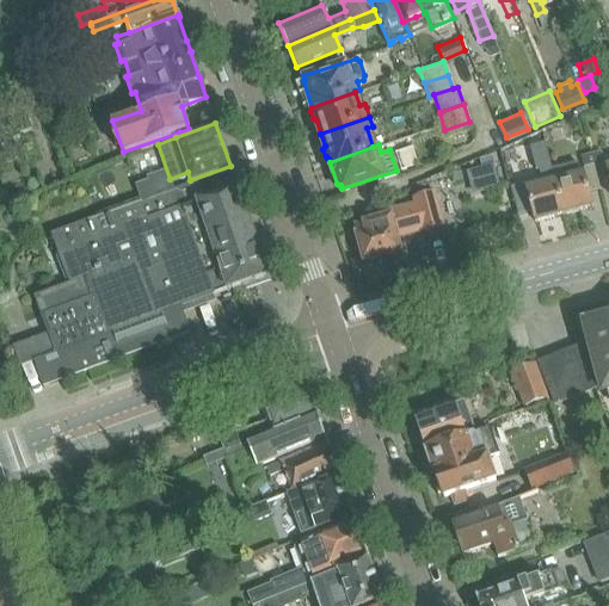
[(549,167),(551,167),(546,149),(536,152),(541,169),(539,169),(541,183),(527,186),(526,180),(511,184),(518,211),(531,208),(534,218),(536,217),(561,210),(549,167)]
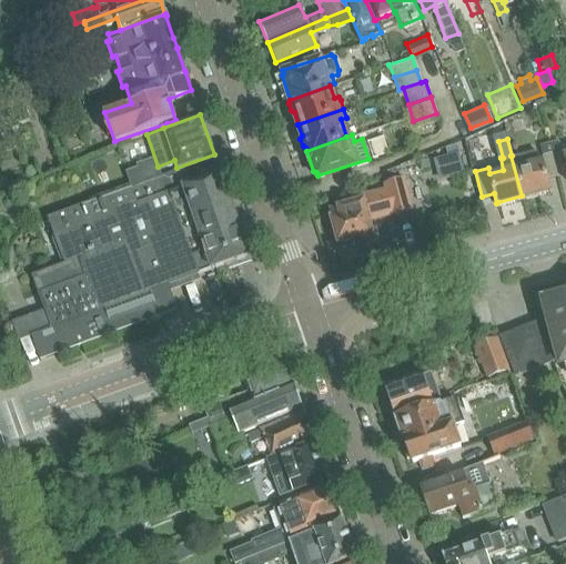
[(511,155),(522,195),(548,189),(549,189),(546,177),(557,174),(551,150),(559,148),(556,139),(539,143),(543,152),(542,159),(538,160),(535,149),(512,155),(511,155)]
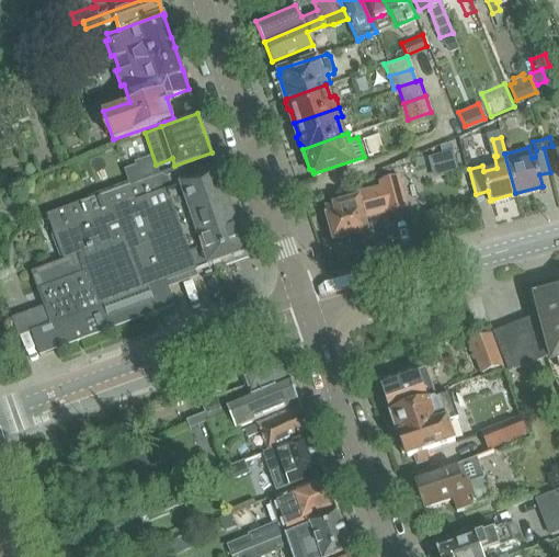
[(452,148),(438,152),(444,173),(457,169),(452,148)]
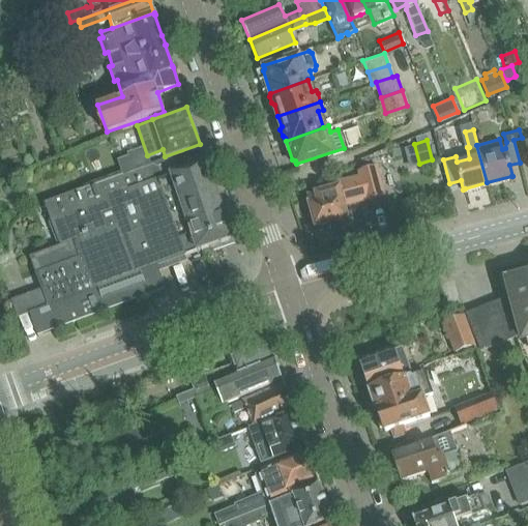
[(205,159),(167,173),(162,157),(44,201),(60,244),(30,256),(41,287),(11,297),(18,316),(29,311),(37,333),(165,286),(156,263),(232,236),(225,215),(205,159)]
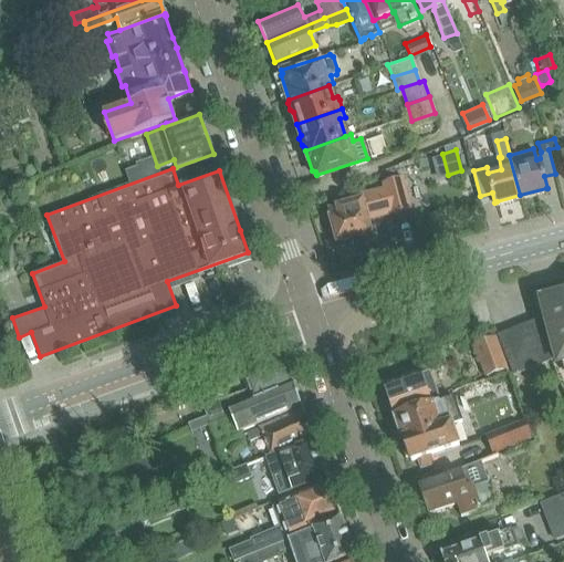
[(361,197),(326,206),(336,240),(341,239),(341,242),(352,240),(351,236),(371,231),(367,217),(390,211),(410,206),(401,174),(382,179),(383,185),(358,191),(361,197)]
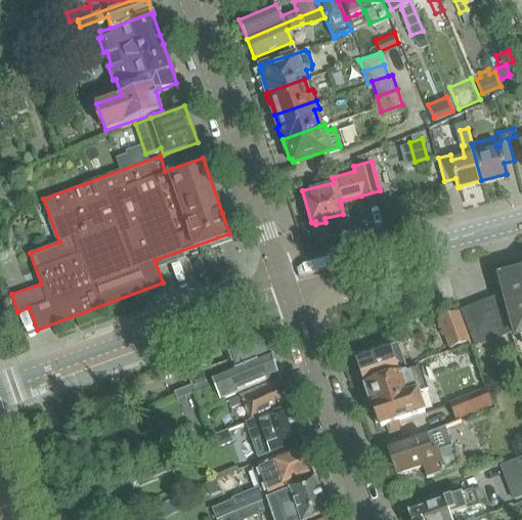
[(521,271),(503,277),(509,299),(507,302),(509,307),(512,310),(519,338),(521,337),(521,271)]
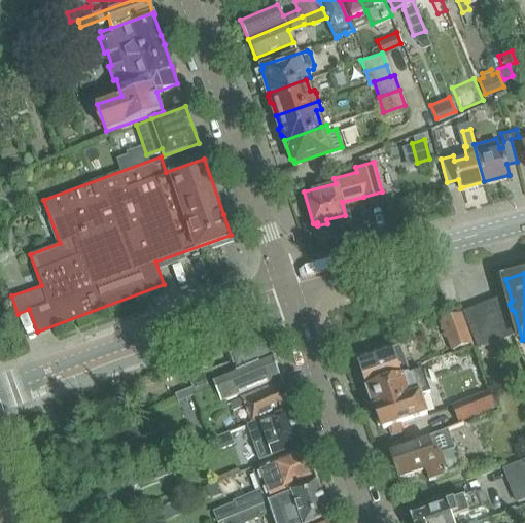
[(497,298),(474,307),(473,308),(471,309),(470,310),(470,311),(470,312),(470,313),(481,339),(482,340),(483,341),(484,342),(485,342),(486,342),(487,342),(511,332),(497,298)]
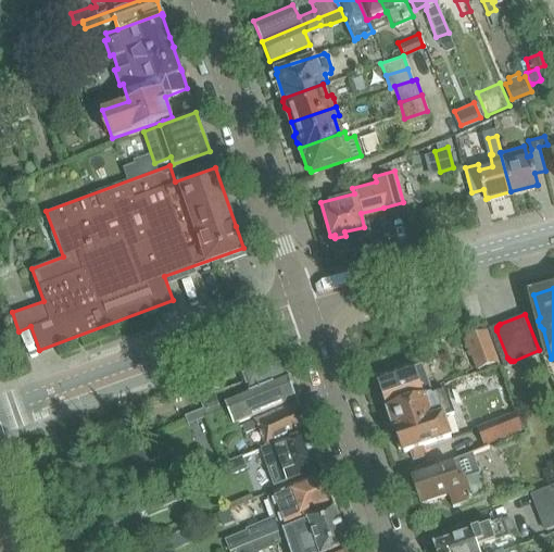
[(477,349),(469,352),(475,367),(496,359),(486,328),(471,334),(477,349)]
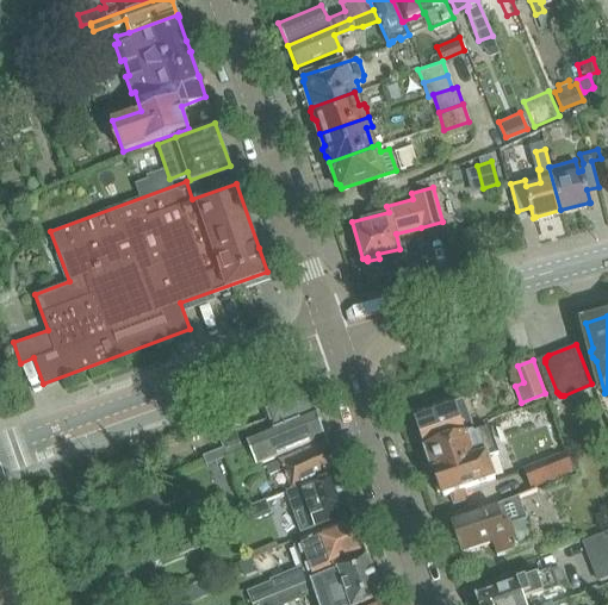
[(314,409),(306,386),(261,404),(266,417),(218,435),(222,443),(314,409)]
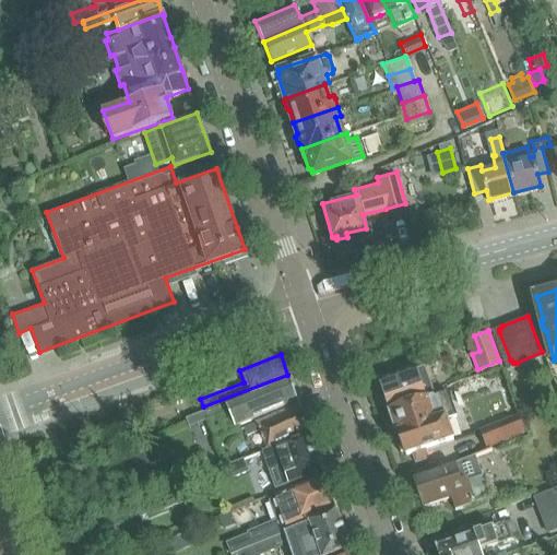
[(433,389),(424,364),(423,364),(415,366),(412,357),(388,365),(391,375),(379,379),(380,381),(378,382),(381,394),(384,393),(388,404),(433,389)]
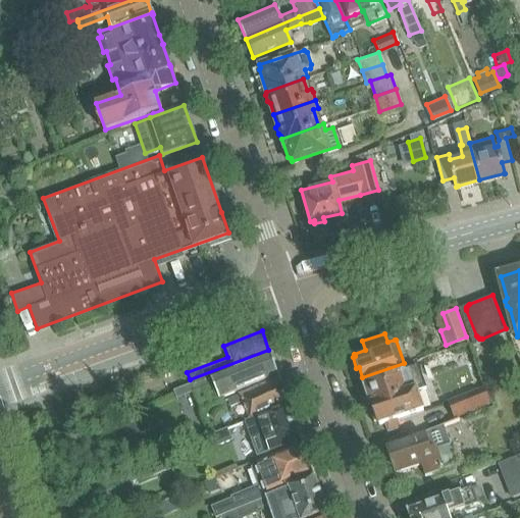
[(276,372),(268,350),(190,379),(191,381),(178,386),(182,394),(213,382),(218,396),(276,372)]
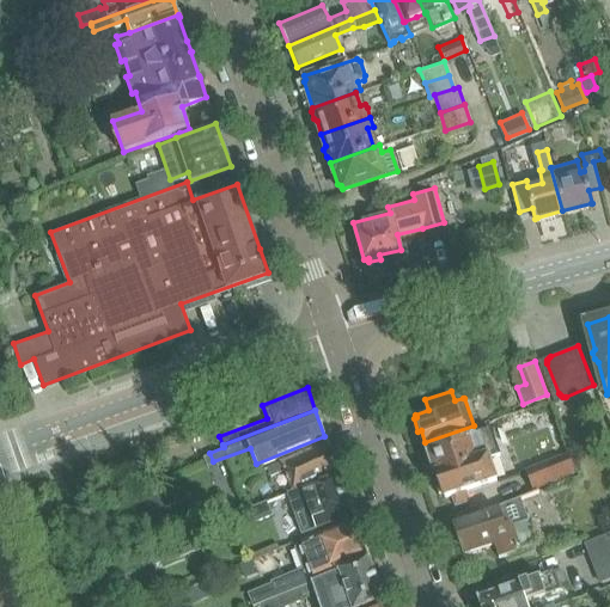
[(427,448),(437,474),(434,480),(438,492),(444,495),(445,496),(451,495),(455,504),(468,498),(465,490),(495,479),(487,455),(499,452),(489,427),(427,448)]
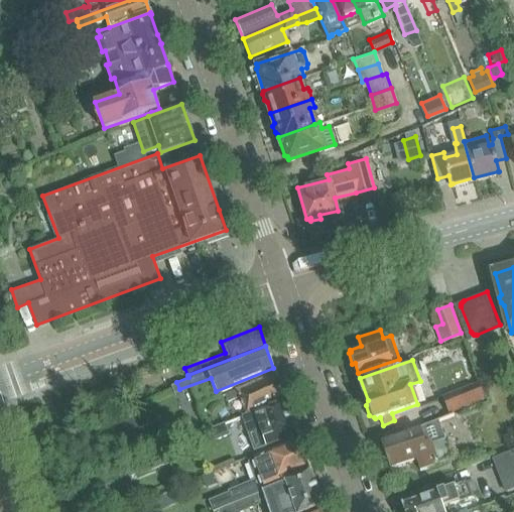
[(225,392),(227,399),(239,395),(246,411),(247,411),(283,396),(274,373),(225,392)]
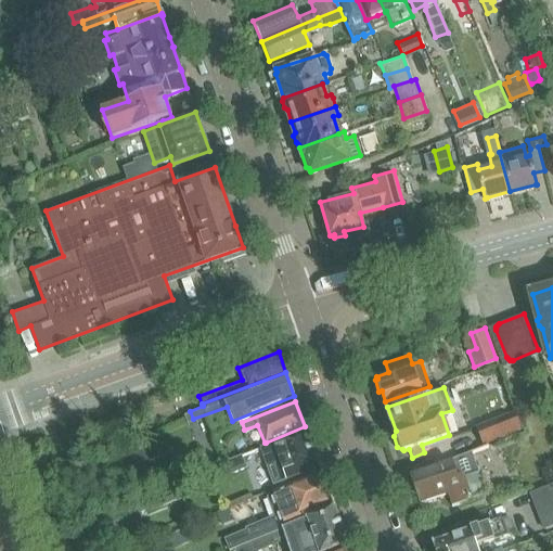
[(513,411),(476,425),(483,441),(519,427),(513,411)]
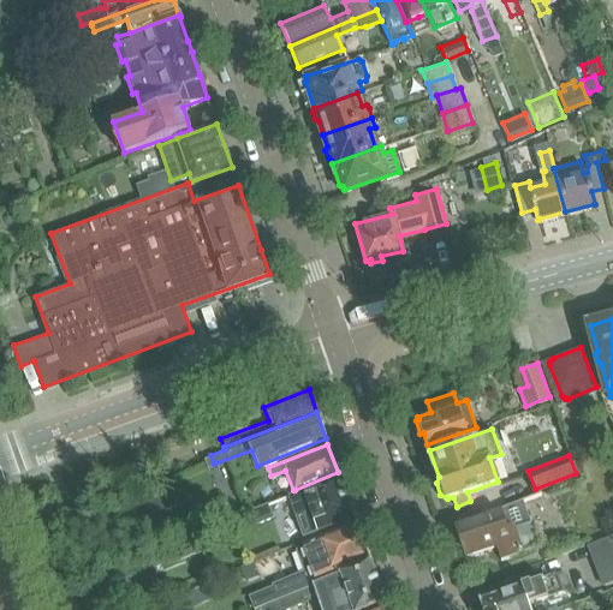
[(293,490),(286,494),(299,534),(317,528),(353,515),(352,512),(351,512),(346,498),(347,497),(344,489),(343,489),(338,474),(339,473),(338,472),(295,490),(293,490)]
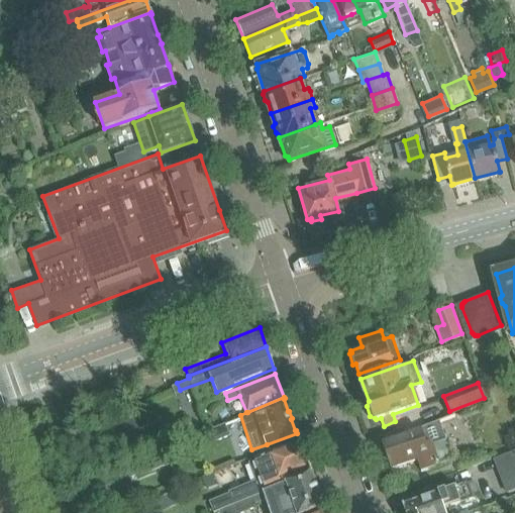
[(384,446),(382,450),(384,455),(387,456),(388,456),(389,459),(392,458),(395,467),(417,459),(420,469),(439,462),(455,456),(448,437),(445,438),(438,418),(419,426),(420,429),(383,442),(385,446),(384,446)]
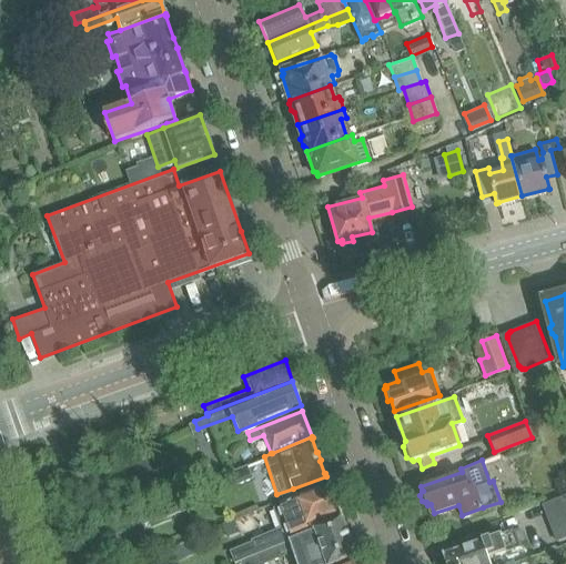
[(246,464),(231,470),(235,482),(251,476),(246,464)]
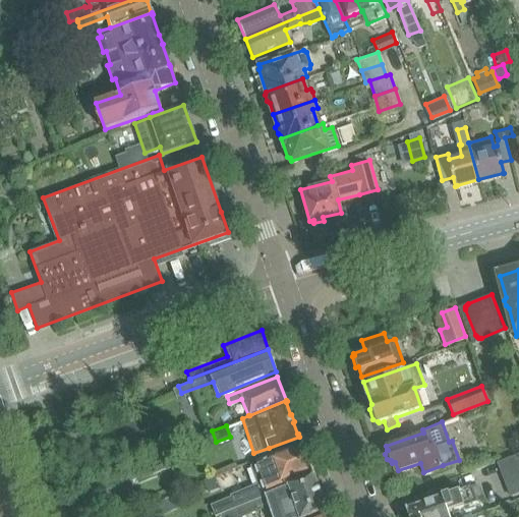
[(181,432),(153,443),(156,451),(184,440),(181,432)]
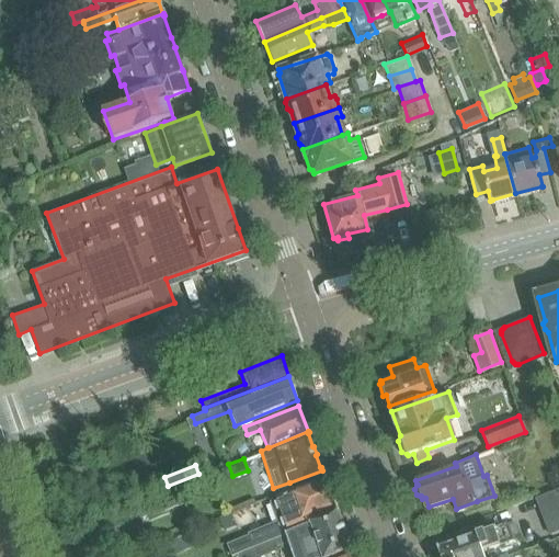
[(276,518),(246,531),(246,532),(227,541),(232,555),(238,553),(327,515),(335,511),(330,495),(323,475),(275,493),(276,498),(270,500),(276,518)]
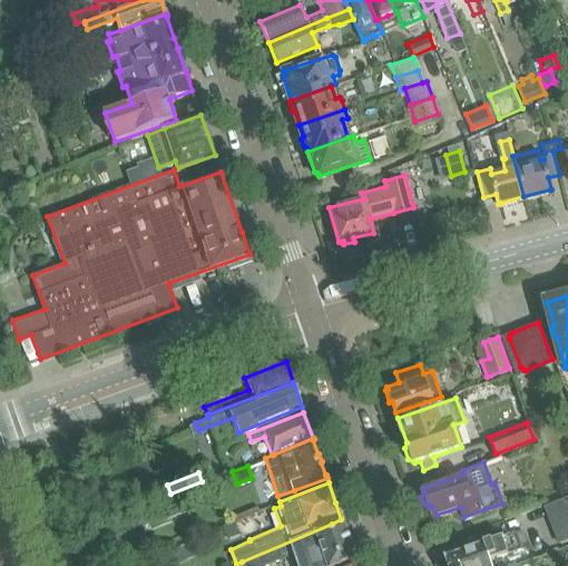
[(176,494),(142,507),(148,524),(183,510),(176,494)]
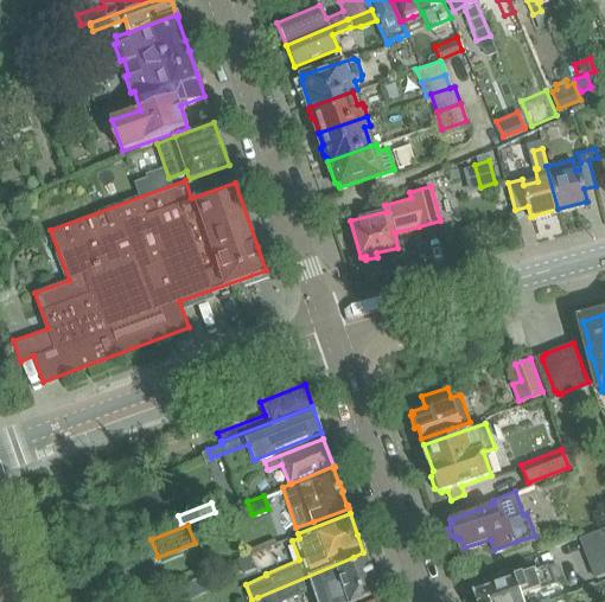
[(585,549),(604,540),(604,525),(580,536),(585,549)]
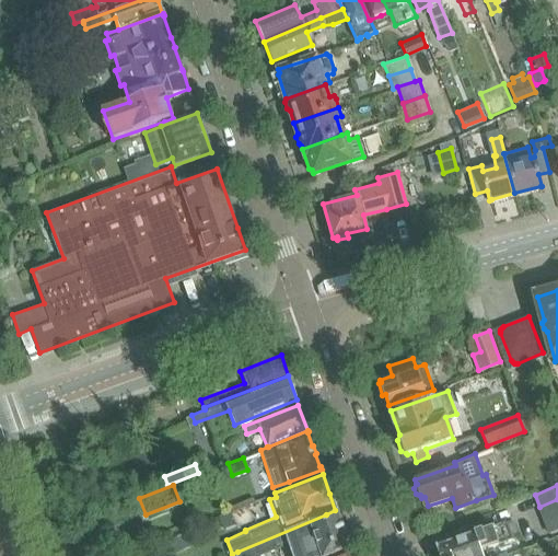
[(544,520),(557,513),(557,499),(539,507),(544,520)]
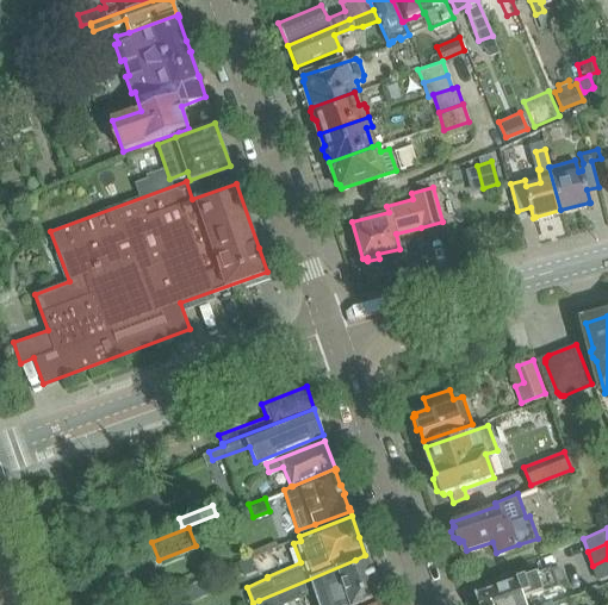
[(365,555),(355,560),(259,600),(259,604),(283,604),(281,600),(299,594),(298,591),(312,586),(318,604),(358,604),(380,596),(366,555),(365,555)]
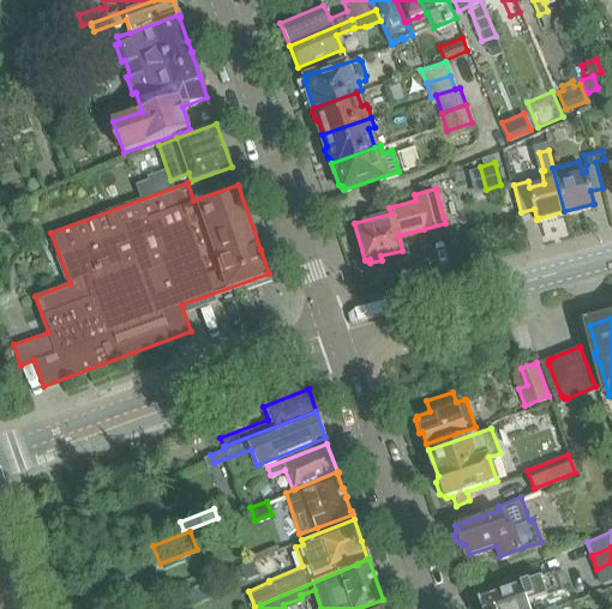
[(611,562),(597,570),(603,583),(611,578),(611,562)]
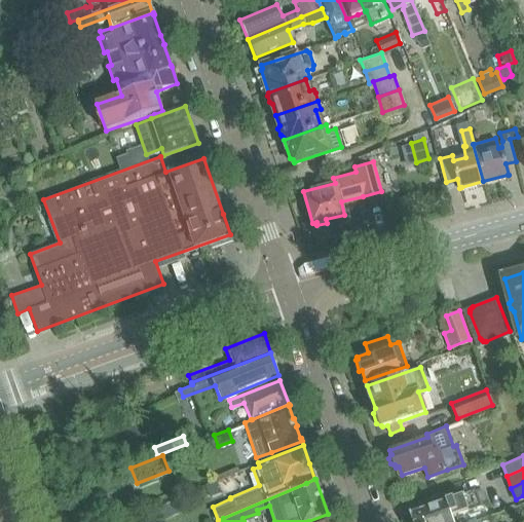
[(488,502),(483,490),(479,488),(410,514),(413,521),(462,521),(465,521),(461,513),(488,502)]
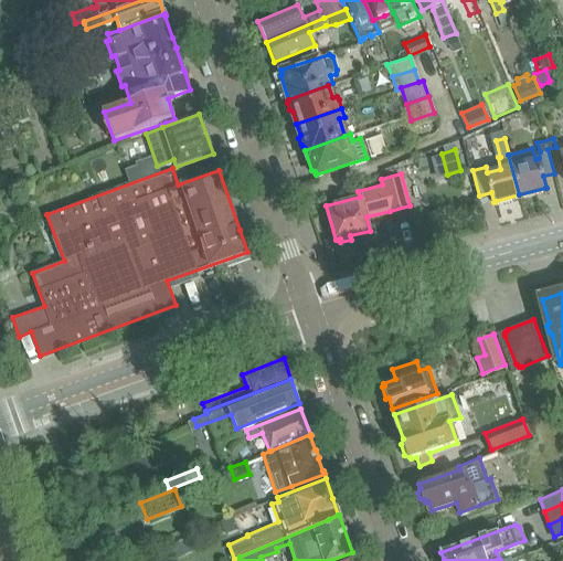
[(184,539),(172,544),(177,556),(189,550),(184,539)]
